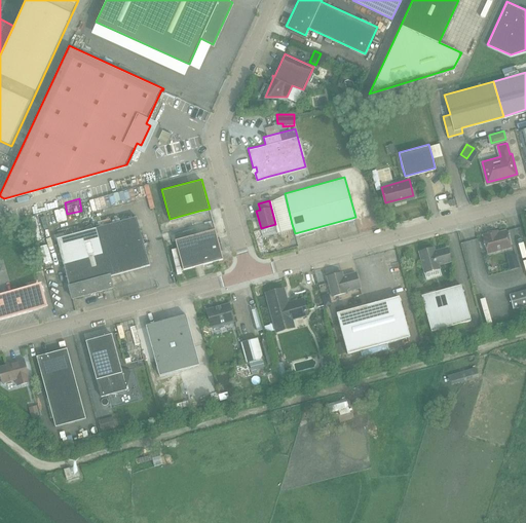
[(72,297),(77,296),(112,286),(109,274),(149,263),(136,215),(57,236),(66,273),(69,285),(72,297)]
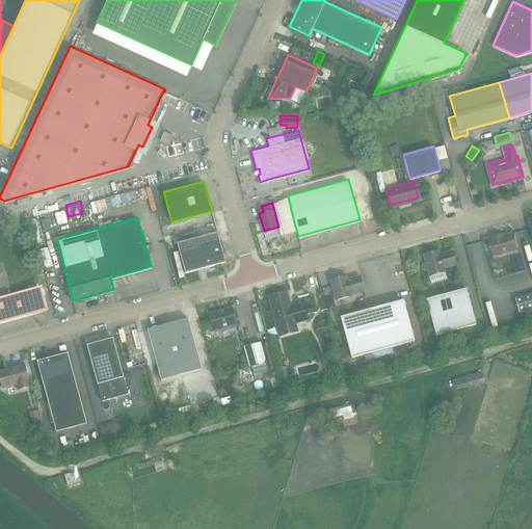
[(195,230),(173,236),(175,242),(177,241),(185,271),(225,261),(217,231),(196,236),(195,230)]
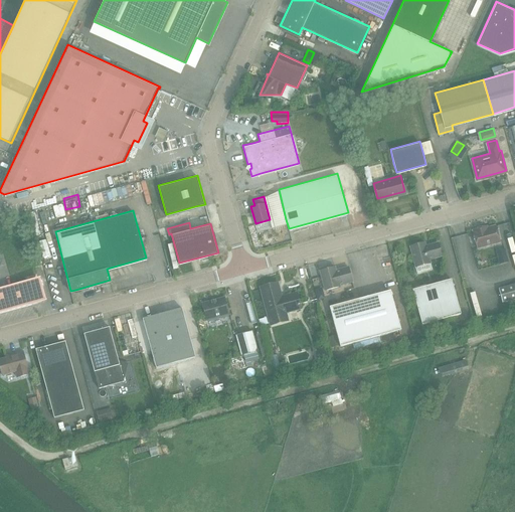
[(486,224),(482,225),(472,228),(477,246),(500,239),(498,233),(495,223),(487,226),(486,224)]
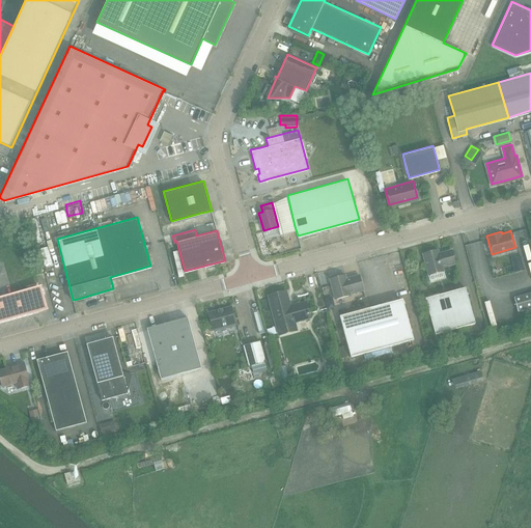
[(422,252),(425,262),(428,273),(444,269),(443,266),(454,262),(451,248),(439,251),(438,248),(422,252)]
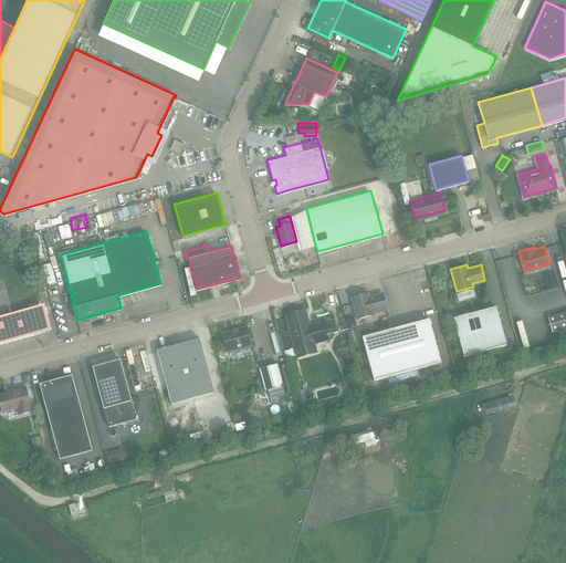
[(368,292),(352,296),(357,318),(374,313),(373,312),(387,308),(383,291),(374,294),(369,295),(368,292)]
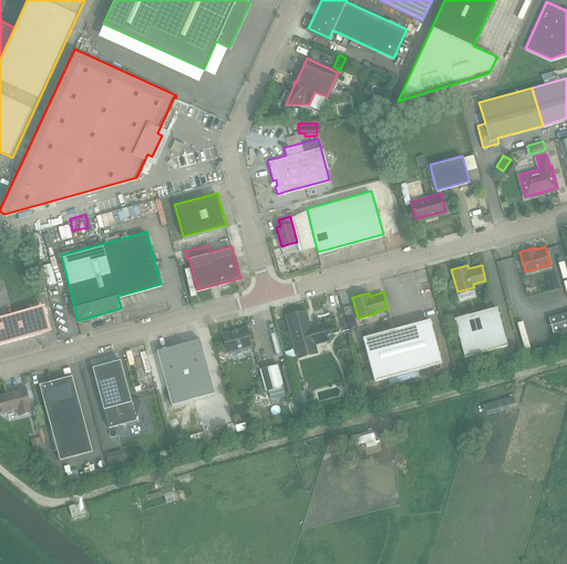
[(42,331),(48,329),(41,305),(35,307),(35,306),(0,315),(0,342),(42,331)]
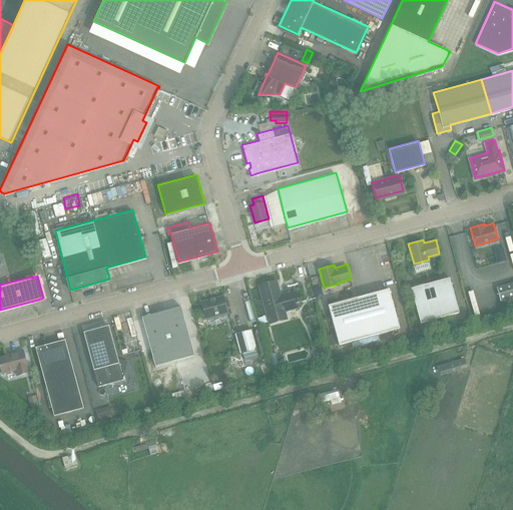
[(449,277),(411,287),(420,322),(459,311),(449,277)]
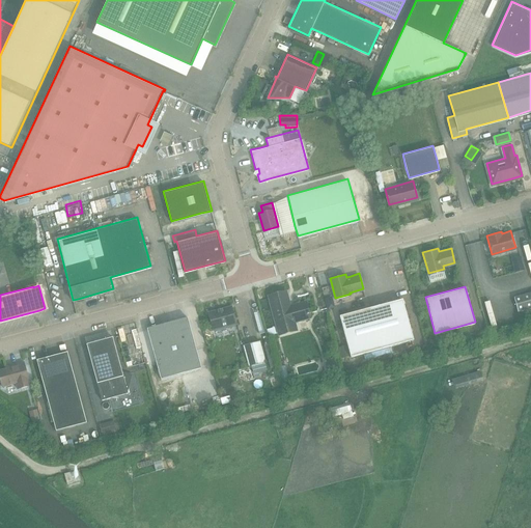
[(269,294),(271,304),(279,333),(296,328),(294,320),(310,315),(306,301),(289,305),(285,289),(269,294)]
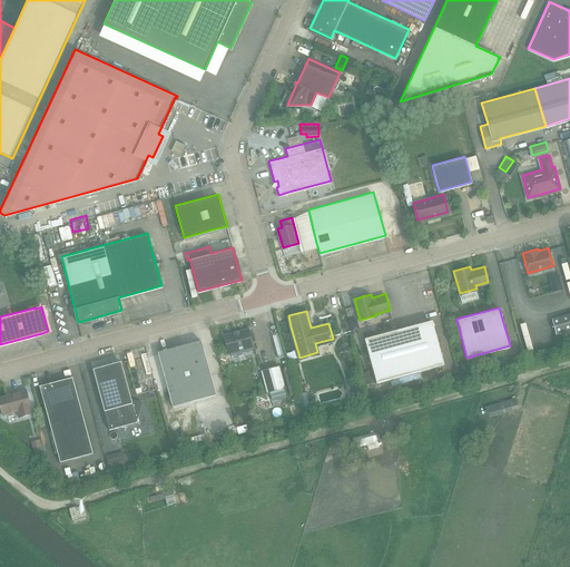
[(556,333),(567,330),(569,329),(569,312),(551,318),(556,333)]
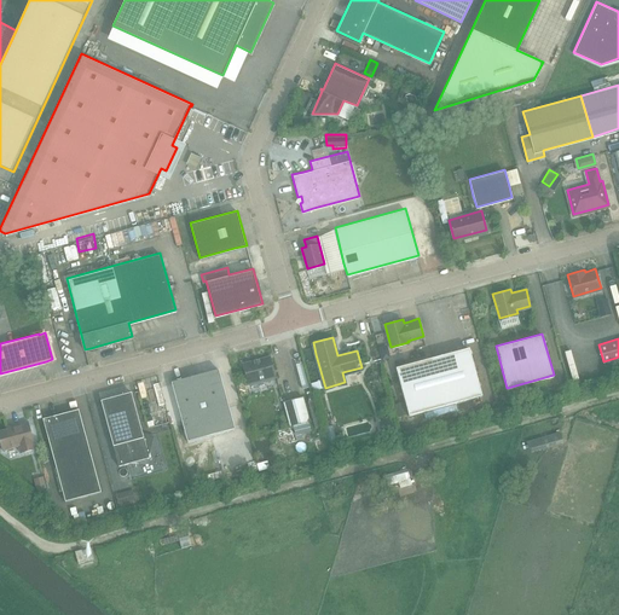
[(386,343),(377,346),(381,359),(389,357),(386,343)]
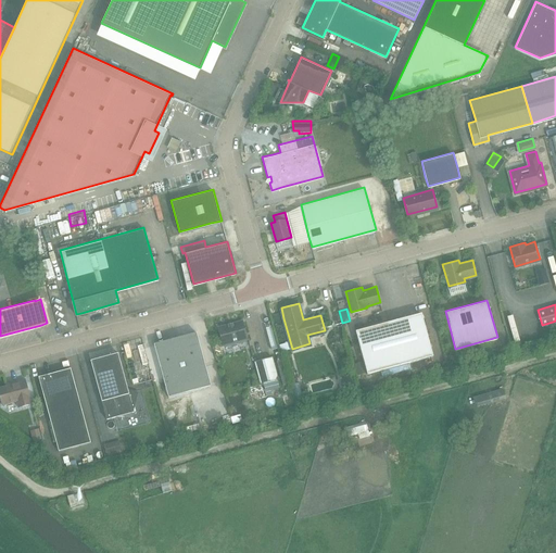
[(367,373),(432,354),(421,312),(355,329),(367,373)]
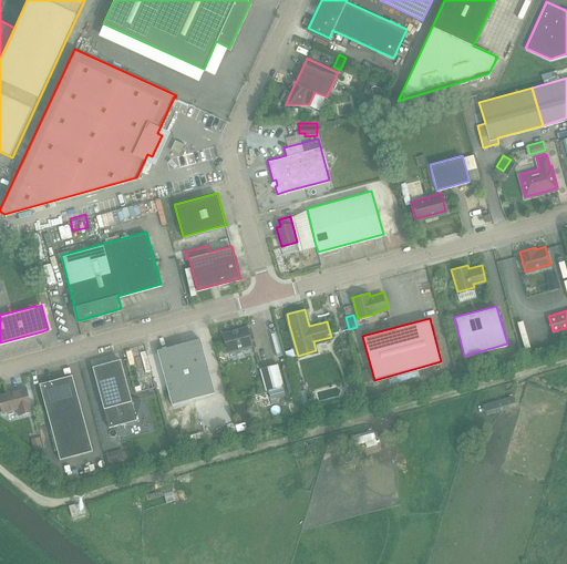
[(222,331),(225,342),(227,351),(253,344),(247,325),(222,331)]
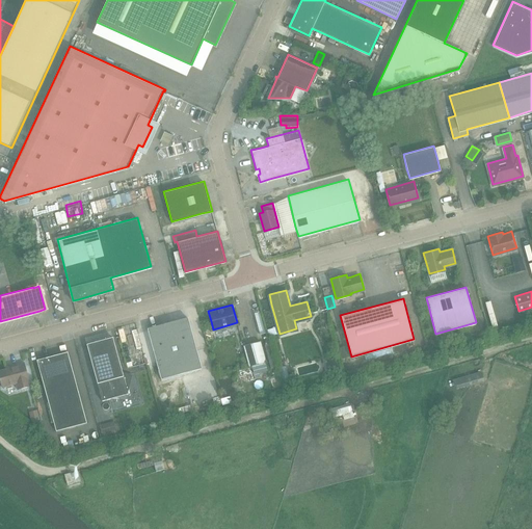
[(188,317),(148,327),(161,378),(202,367),(188,317)]
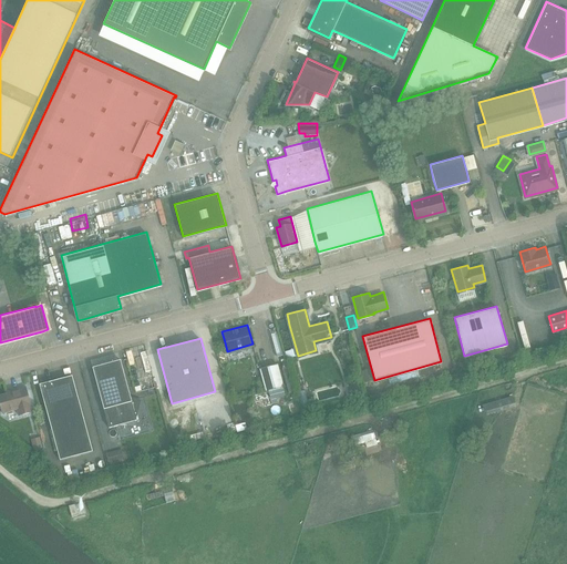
[(292,347),(285,349),(287,357),(295,355),(292,347)]
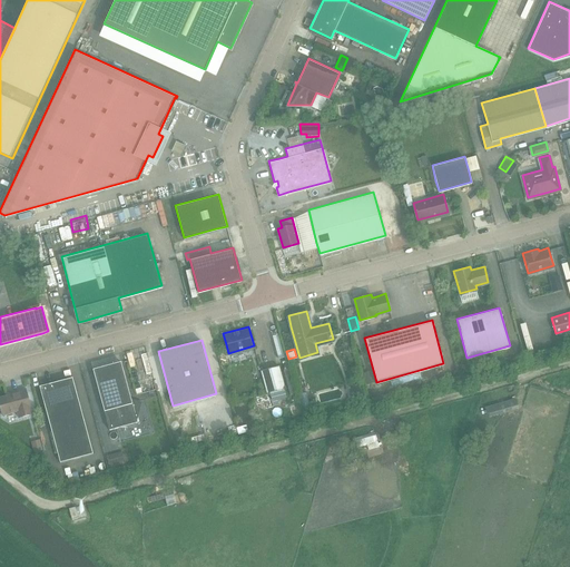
[(120,360),(92,368),(109,428),(137,420),(120,360)]
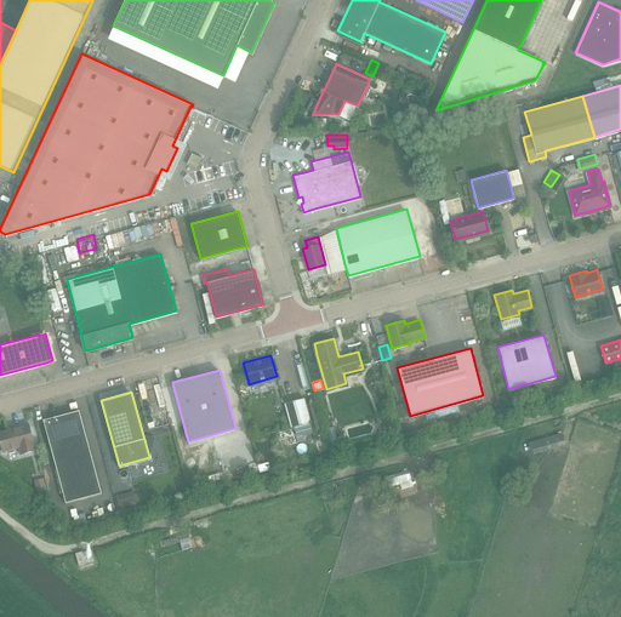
[(291,426),(311,421),(303,396),(284,401),(291,426)]
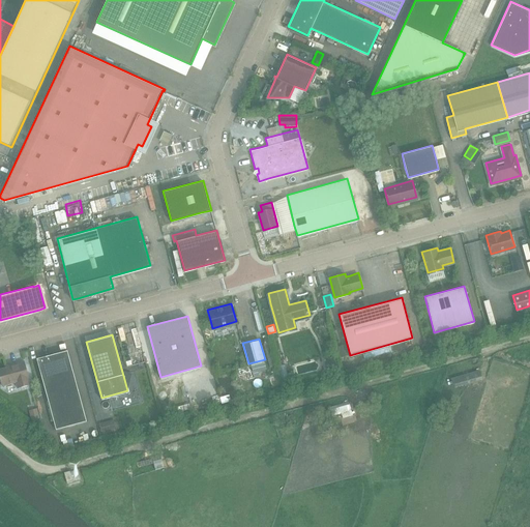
[(36,357),(56,429),(86,420),(67,349),(36,357)]
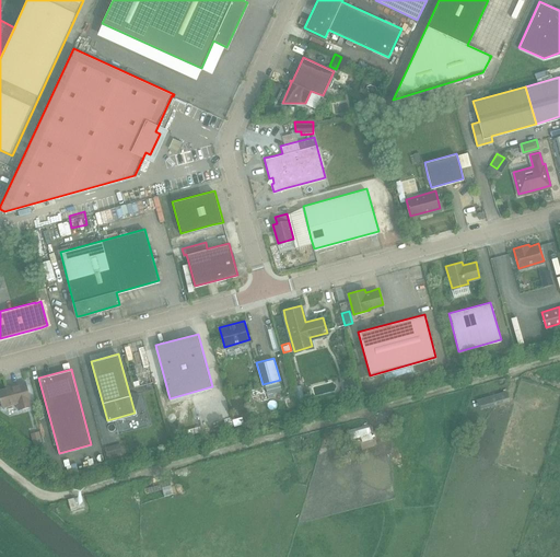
[(19,408),(20,408),(31,405),(30,399),(30,398),(25,380),(7,385),(7,386),(0,389),(0,401),(1,401),(2,406),(16,403),(19,408)]
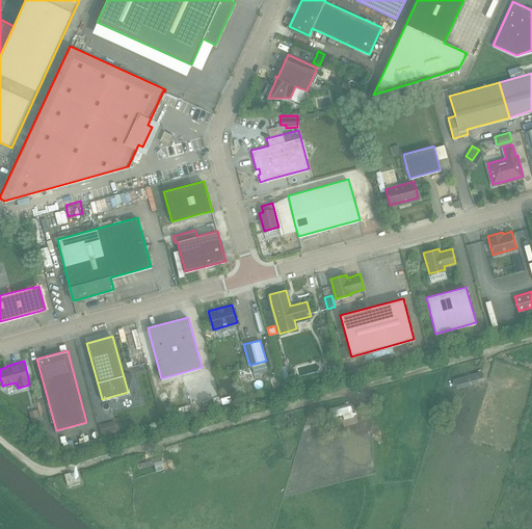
[(462,375),(452,378),(455,388),(484,379),(481,370),(473,372),(470,362),(458,365),(459,370),(460,369),(462,375)]
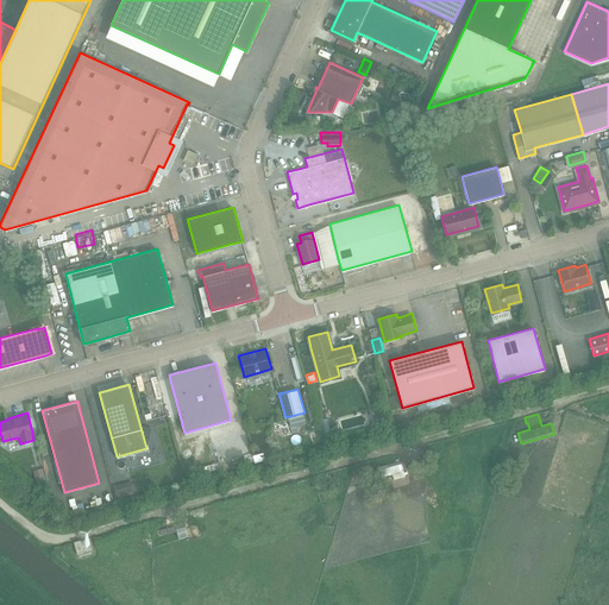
[(400,459),(378,466),(381,476),(396,471),(397,476),(405,473),(400,459)]
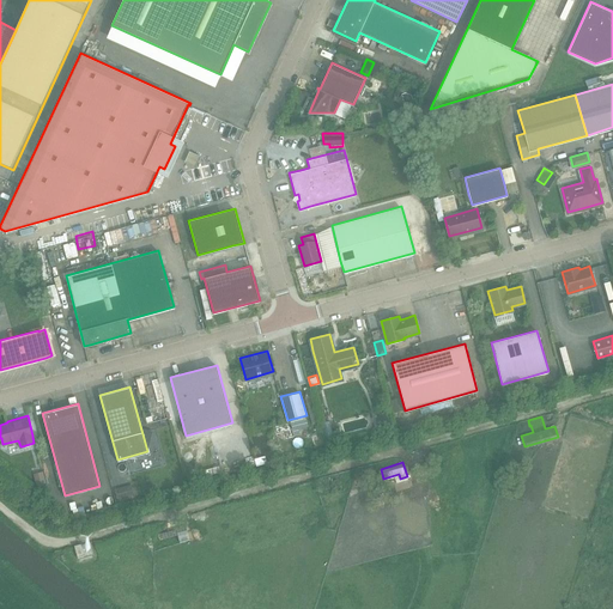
[(132,483),(123,486),(126,498),(135,495),(132,483)]
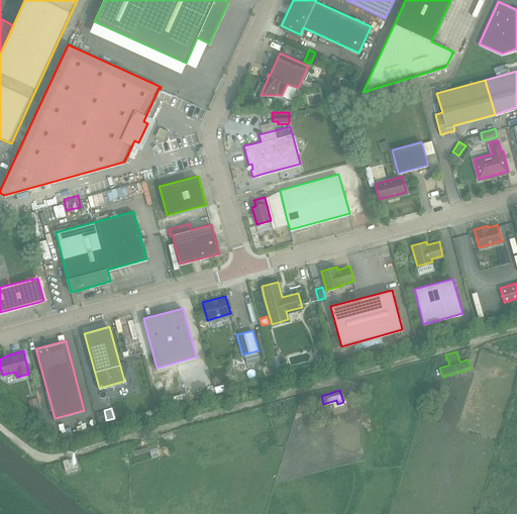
[(85,449),(74,452),(77,464),(88,460),(85,449)]
